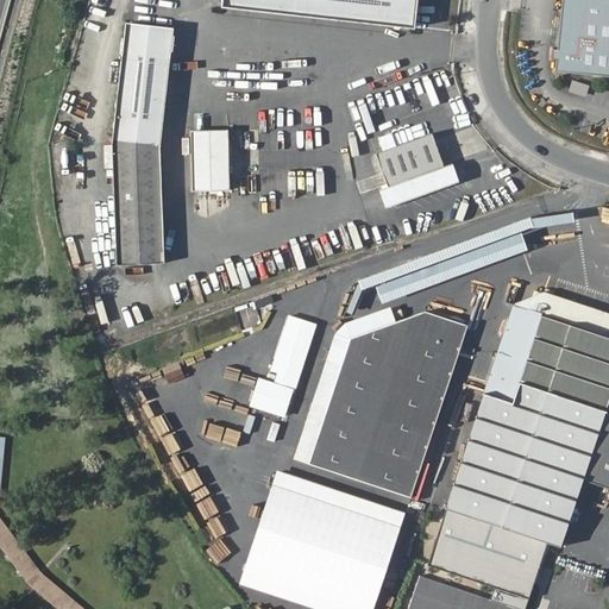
[(224,0),(224,4),(413,25),(415,0),(224,0)]
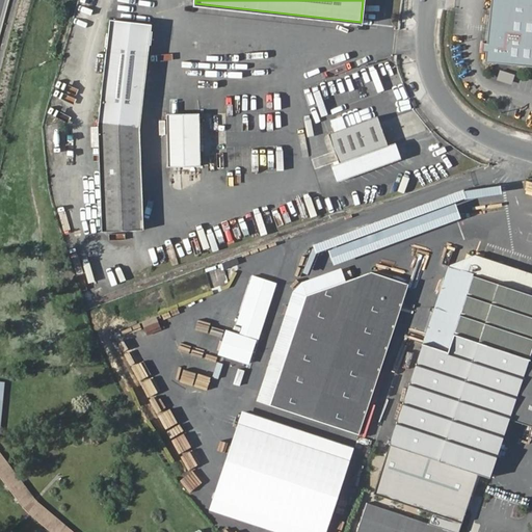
[(531,0),(494,0),(487,62),(531,67),(531,0)]
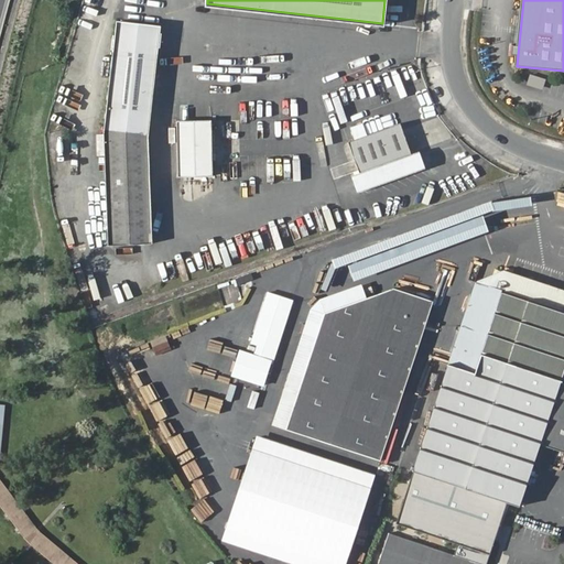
[(105,127),(107,175),(148,161),(145,132),(159,25),(117,20),(105,127)]
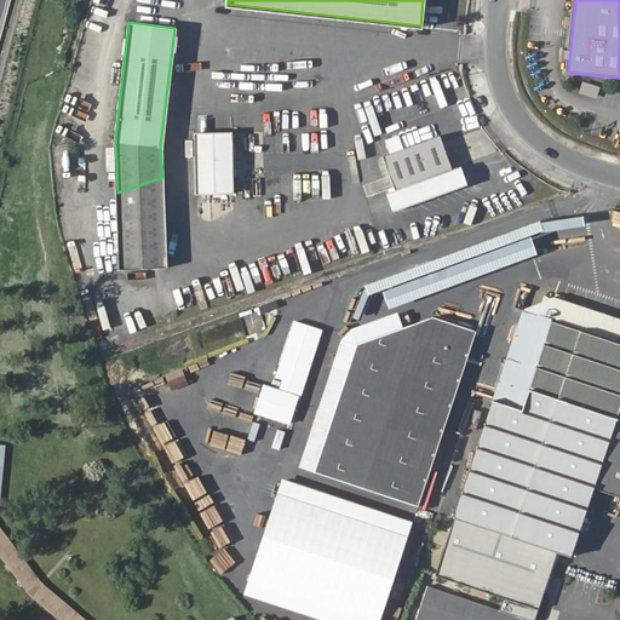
[(596,98),(601,86),(583,80),(579,92),(596,98)]
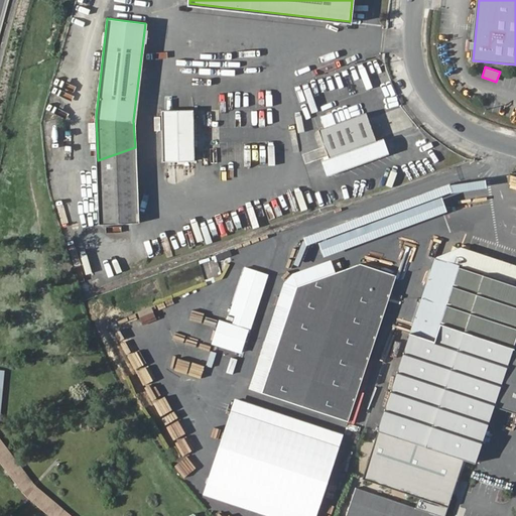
[(192,109),(162,111),(164,161),(196,160),(192,109)]
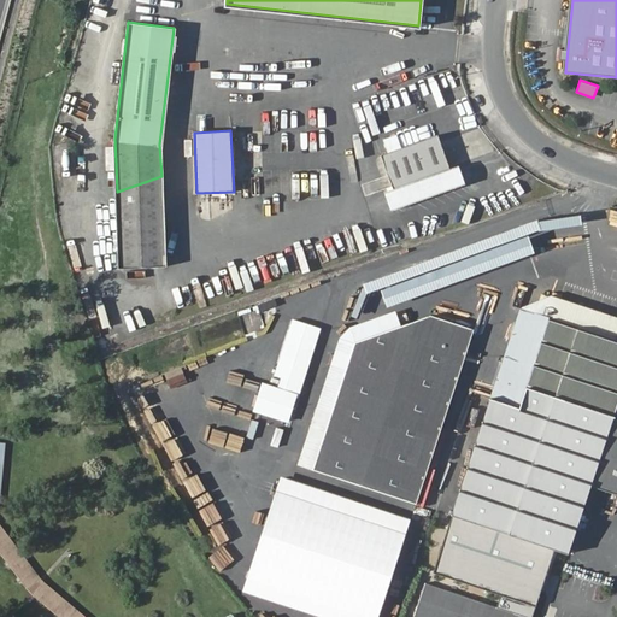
[(381,156),(393,189),(450,169),(438,136),(381,156)]
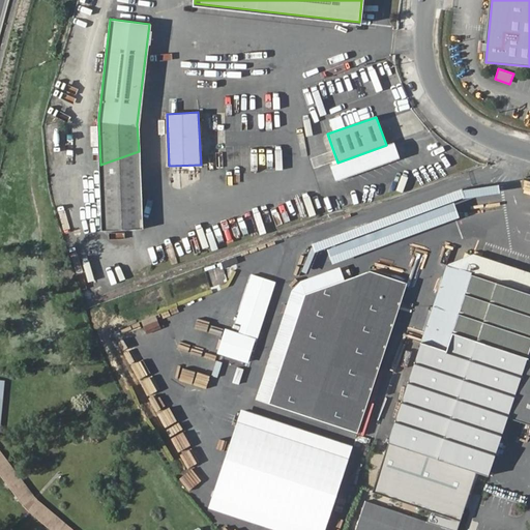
[(386,145),(337,163),(330,165),(336,181),(403,155),(398,140),(386,145)]
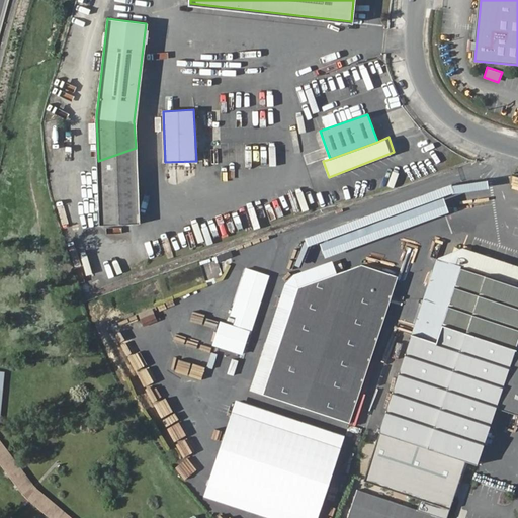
[(136,148),(98,161),(101,222),(139,223),(136,148)]
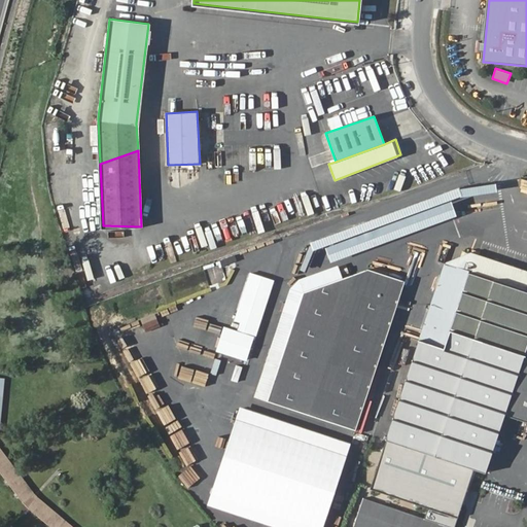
[(448,332),(523,356),(526,342),(526,270),(470,252),(444,264),(419,341),(443,349),(448,332)]
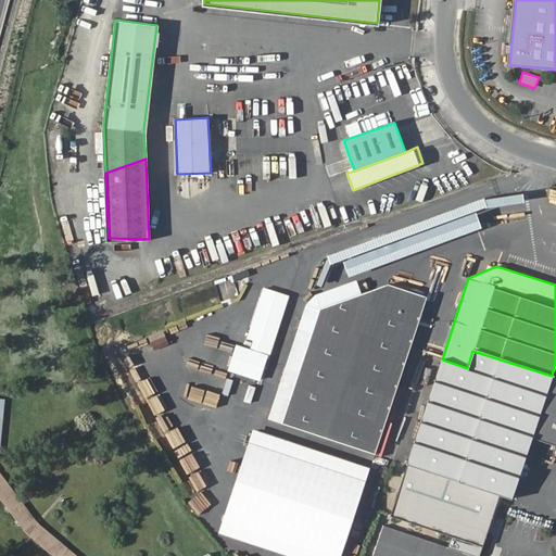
[(376,454),(428,297),(389,283),(321,308),(282,422),(376,454)]
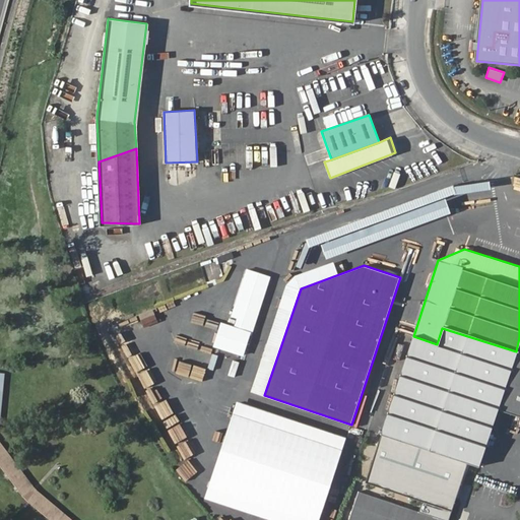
[(240,353),(247,333),(245,332),(252,310),(256,312),(268,276),(248,269),(234,315),(239,317),(235,329),(220,324),(213,344),(240,353)]
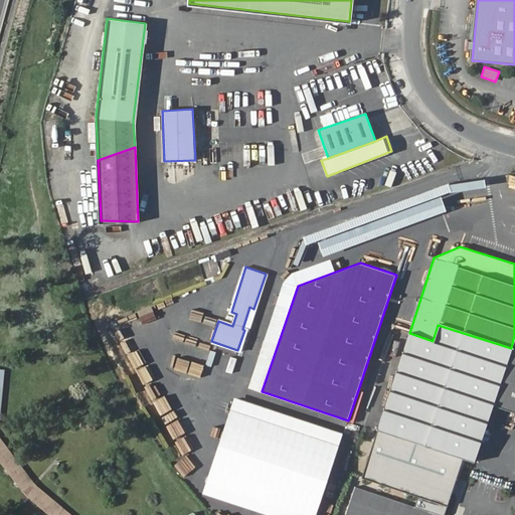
[(389,298),(401,302),(403,296),(391,292),(389,298)]
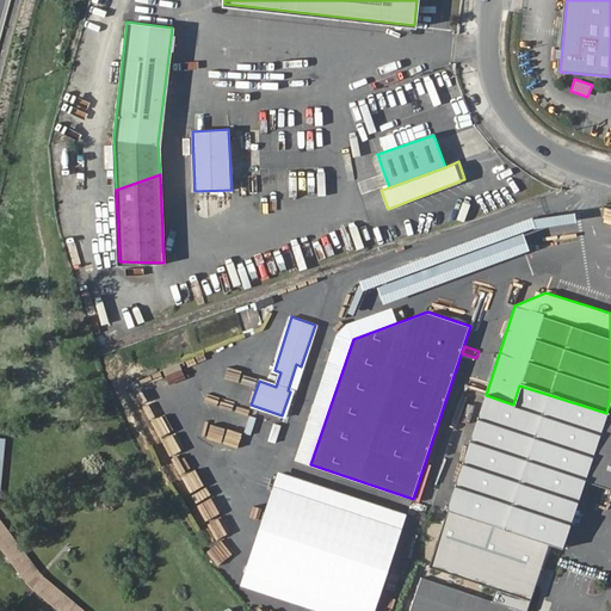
[(561,549),(606,413),(519,386),(513,405),(486,395),(462,464),(460,471),(446,511),(529,538),(506,606),(423,579),(412,610),(525,610),(549,544),(561,549)]
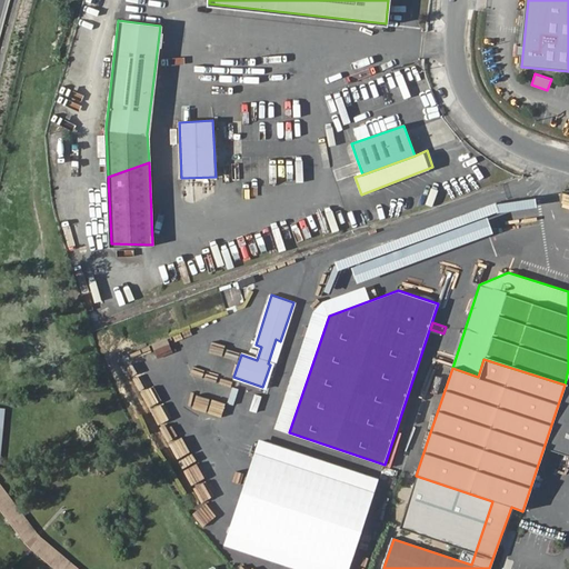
[(348,568),(379,479),(258,439),(225,538),(316,568),(348,568)]
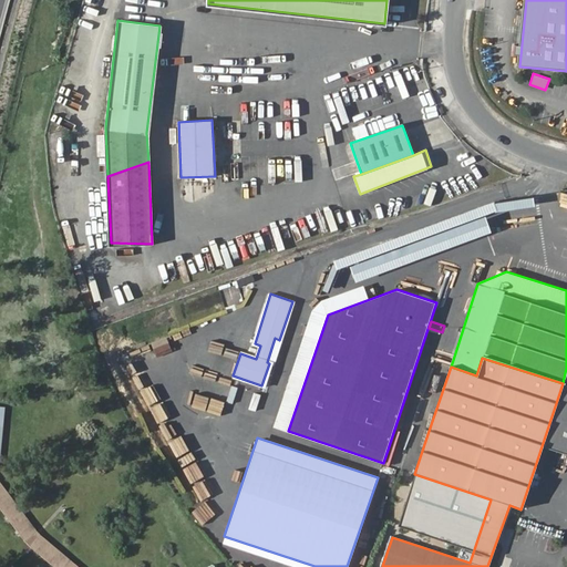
[(0,481),(0,506),(26,540),(30,546),(54,566),(79,566),(41,535),(38,532),(0,481)]
